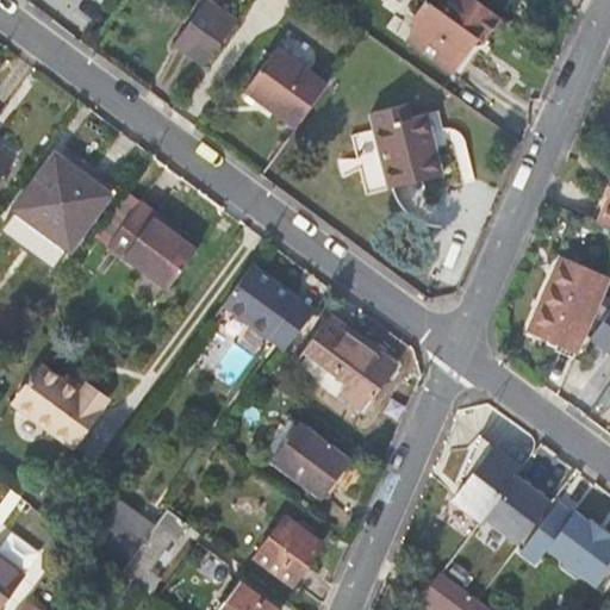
[(210,0),(203,0),(197,10),(212,20),(222,8),(210,0)]
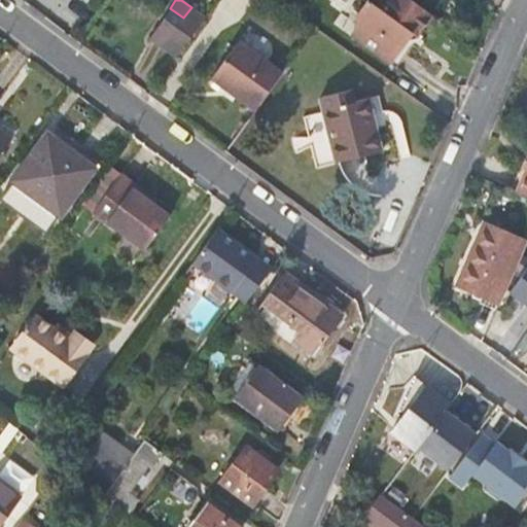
[(431,12),(413,0),(386,0),(386,1),(381,8),(376,5),(367,0),(366,0),(352,20),(357,24),(350,34),(390,63),(408,38),(406,37),(410,31),(416,35),(431,12)]
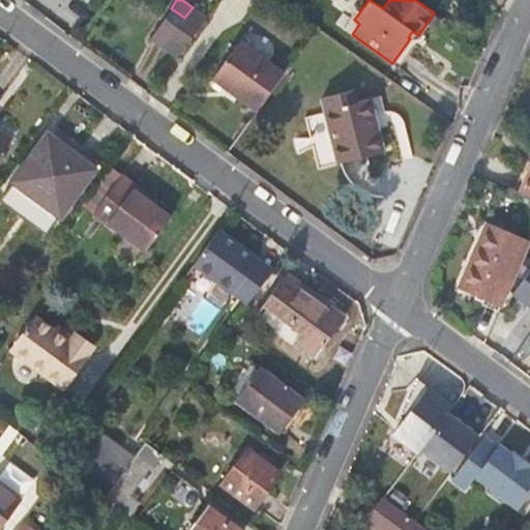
[(388,1),(386,0),(381,0),(378,5),(383,8),(388,1)]
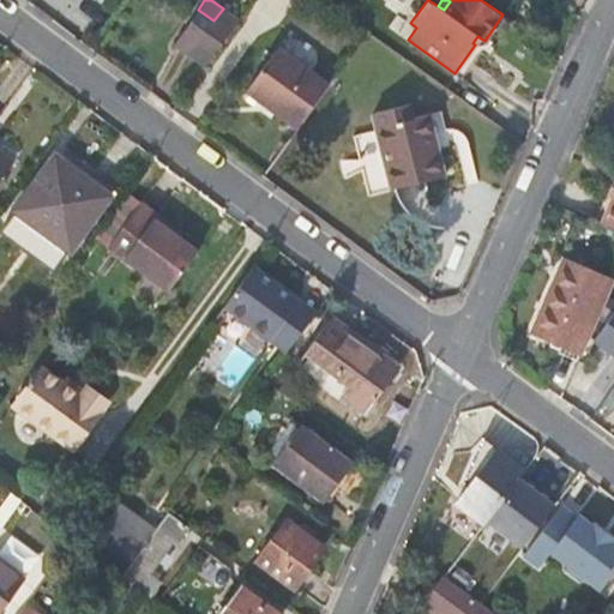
[(198,47),(211,56),(239,19),(223,8),(214,20),(198,10),(173,43),(192,56),(198,47)]
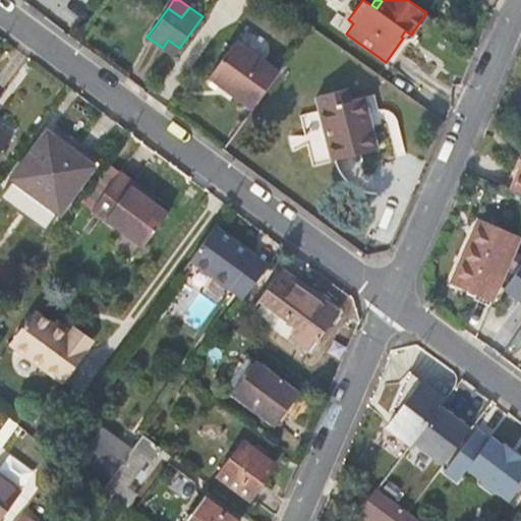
[(392,66),(413,36),(411,35),(405,31),(401,37),(403,38),(386,62),(392,66)]
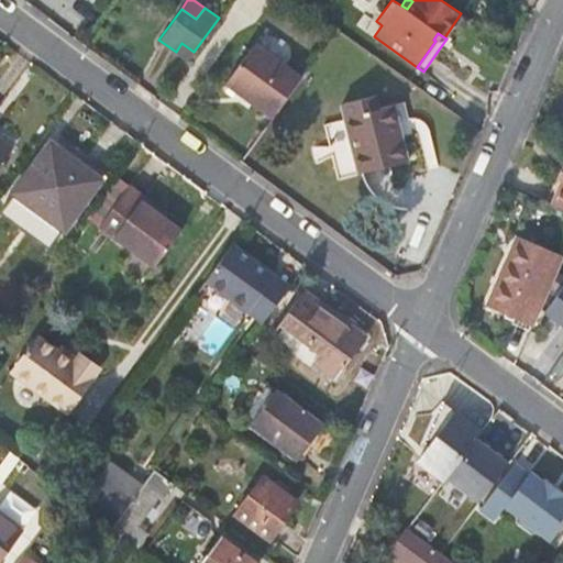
[(176,52),(187,61),(194,52),(181,43),(176,52)]
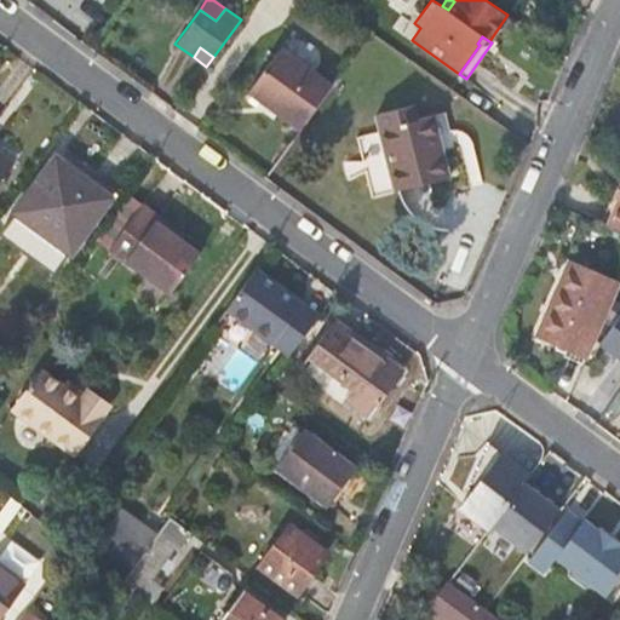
[(332,85),(281,47),(250,89),(300,126),(332,85)]
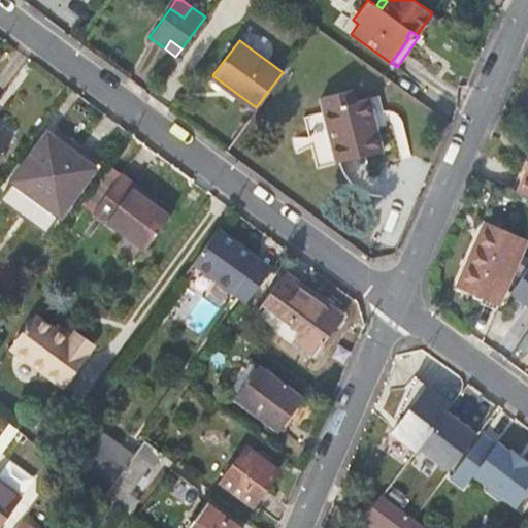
[(351,86),(320,94),(336,160),(381,149),(367,97),(355,100),(351,86)]
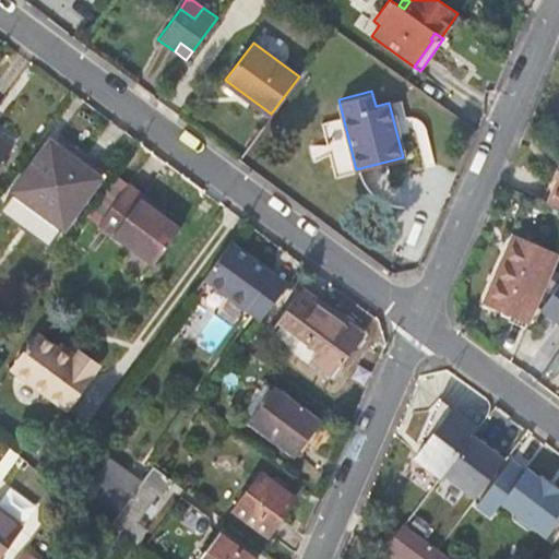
[(0,159),(10,146),(0,139),(0,159)]
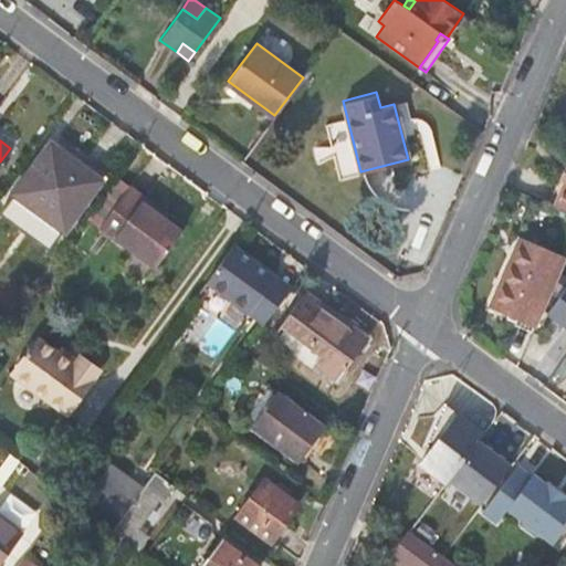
[(95,177),(48,143),(0,207),(0,212),(45,245),(95,177)]
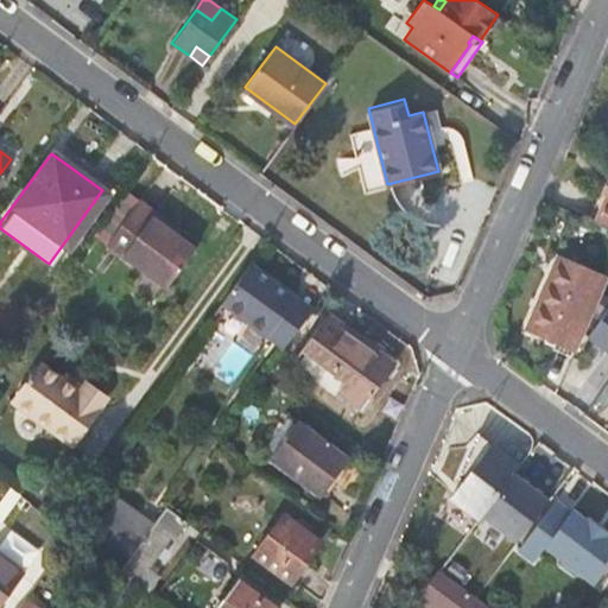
[(607,178),(603,177),(586,217),(593,221),(607,185),(607,178)]
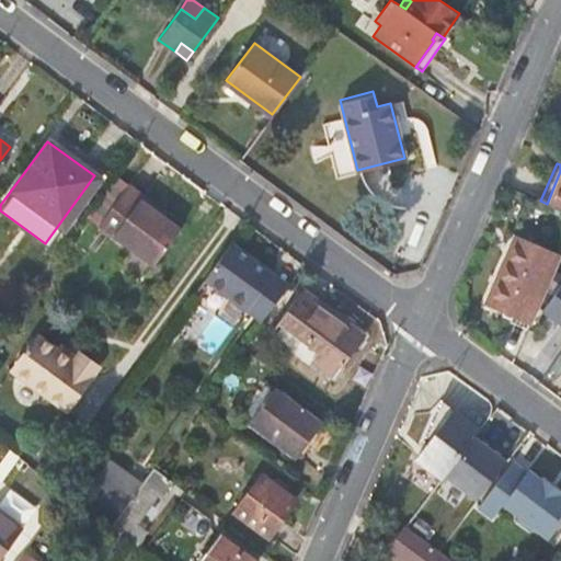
[(560,171),(547,204),(560,209),(560,171)]
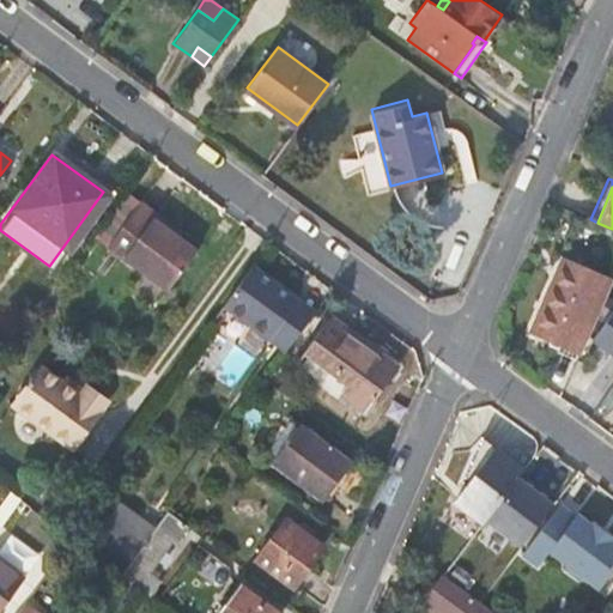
[(138,201),(127,193),(98,231),(110,240),(138,201)]
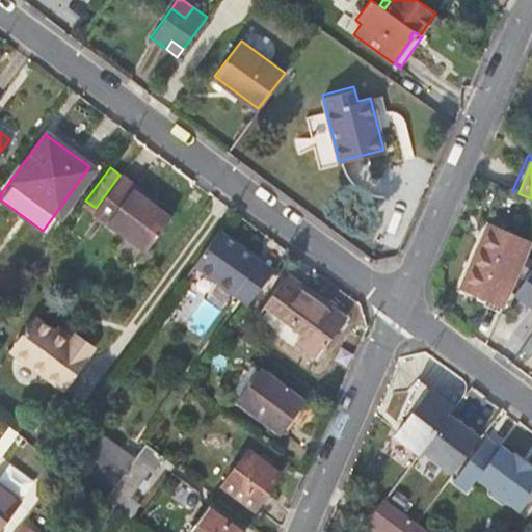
[(169,217),(152,205),(132,190),(135,186),(120,175),(96,208),(94,211),(147,249),(169,217)]
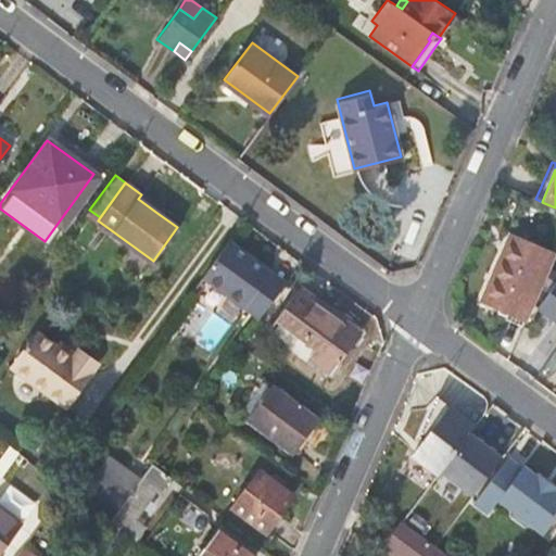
[(162,210),(141,194),(138,199),(159,214),(162,210)]
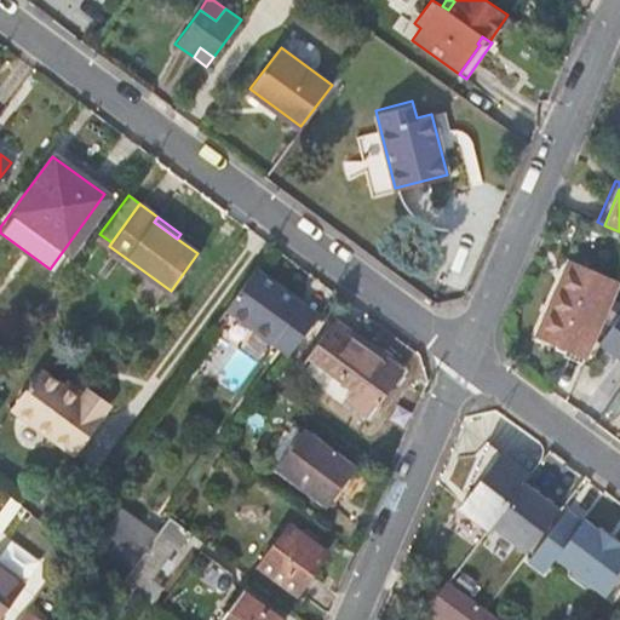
[(539,337),(590,355),(619,282),(619,280),(570,262),(539,337)]
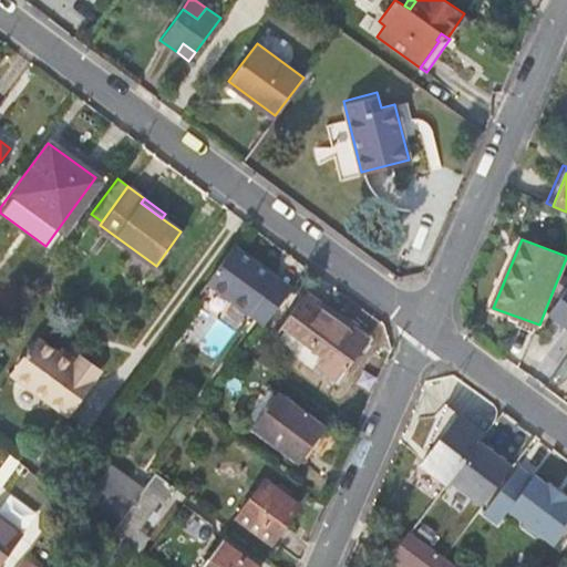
[(271,276),(233,246),(207,280),(247,310),(271,276)]
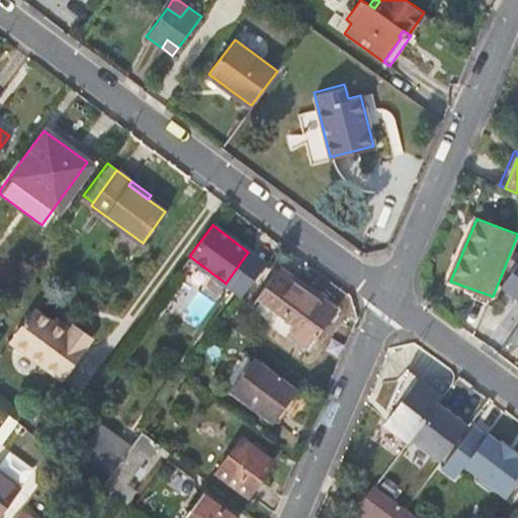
[(263,263),(248,252),(226,283),(241,294),(263,263)]
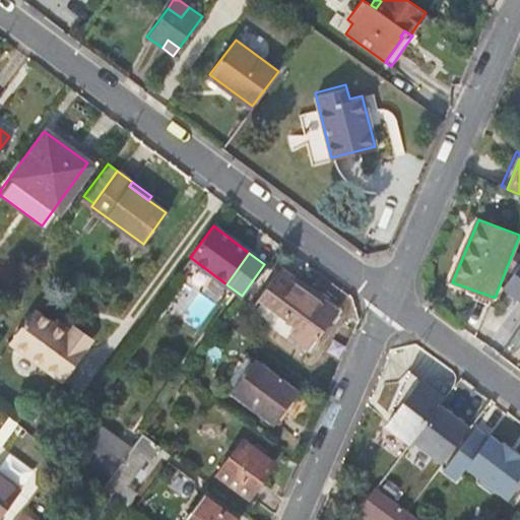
[(519,266),(505,286),(519,298),(519,266)]
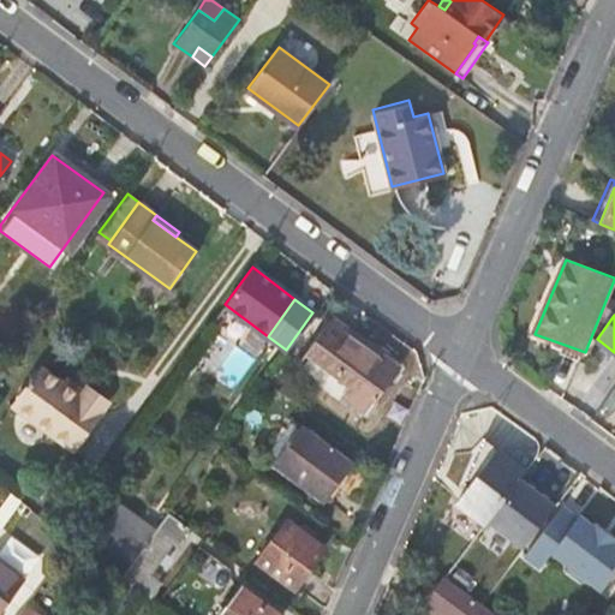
[(369,345),(329,317),(305,351),(348,382),(340,394),(366,412),(395,374),(364,351),(369,345)]
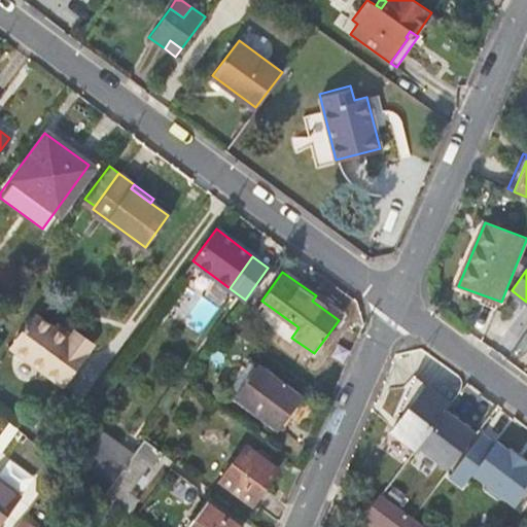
[(89,346),(72,334),(69,338),(54,326),(34,313),(9,346),(62,383),(89,346)]
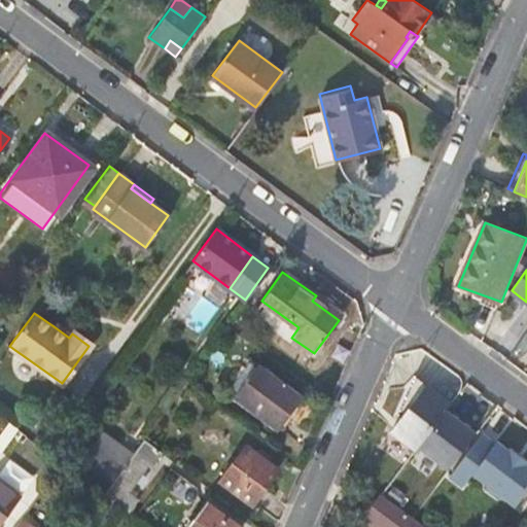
[(58,322),(54,326),(69,338),(72,334),(58,322)]
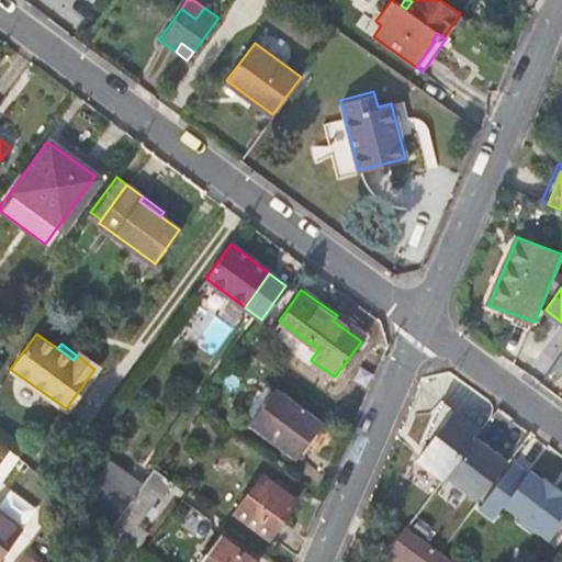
[(79,352),(77,356),(94,369),(97,364),(79,352)]
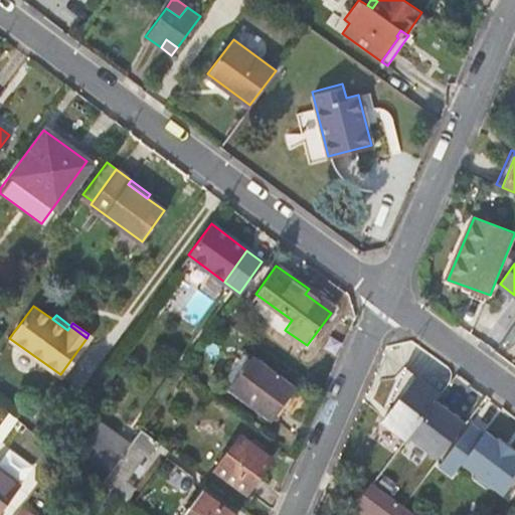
[(285,384),(253,361),(233,389),(264,413),(285,384)]
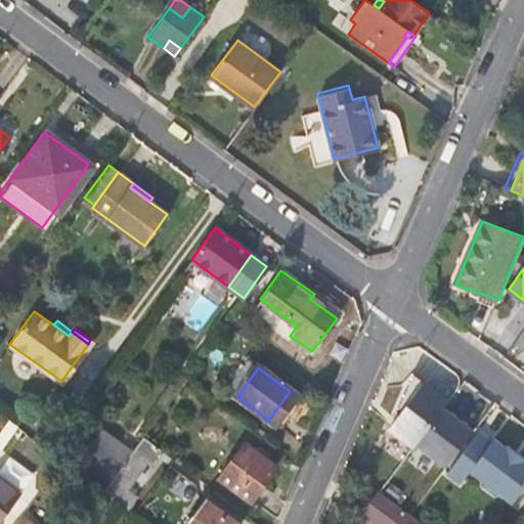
[(444,407),(448,399),(412,372),(395,411),(399,413),(390,428),(412,447),(416,443),(444,407)]
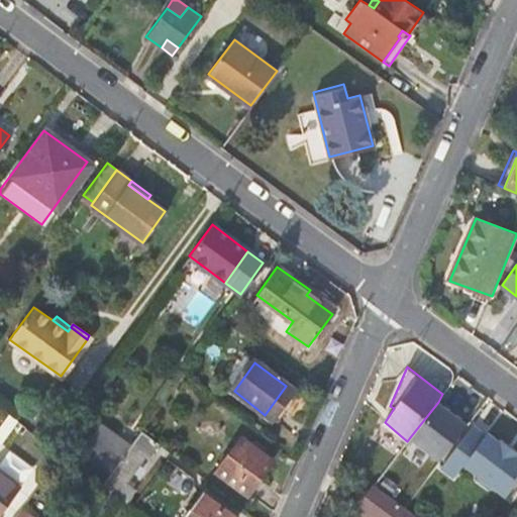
[(439,459),(467,424),(438,402),(410,437),(439,459)]
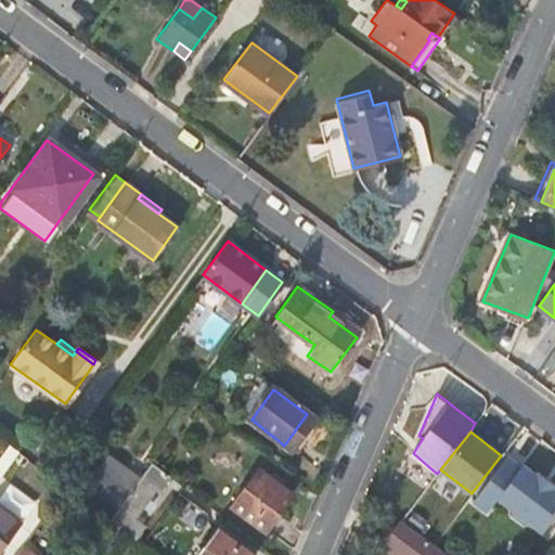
[(116,507),(140,476),(106,452),(84,483),(116,507)]
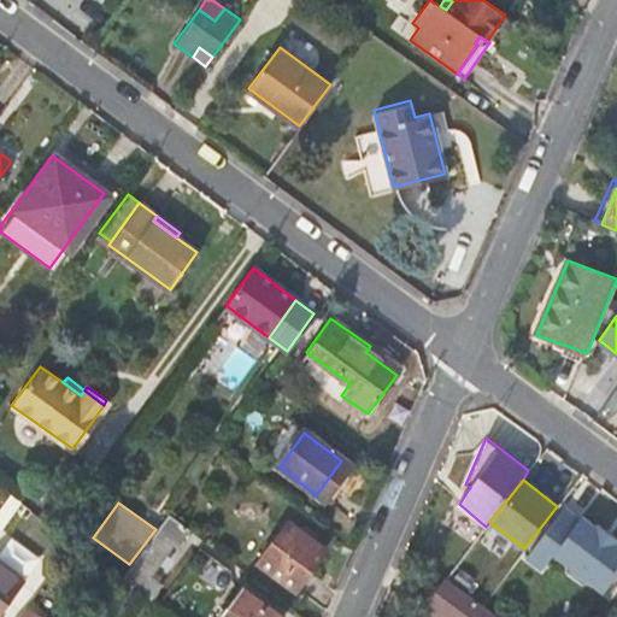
[(601,616),(612,598),(604,592),(616,574),(616,544),(616,541),(597,526),(594,528),(580,517),(579,519),(563,507),(523,558),(539,570),(552,554),(571,570),(560,588),(601,616)]
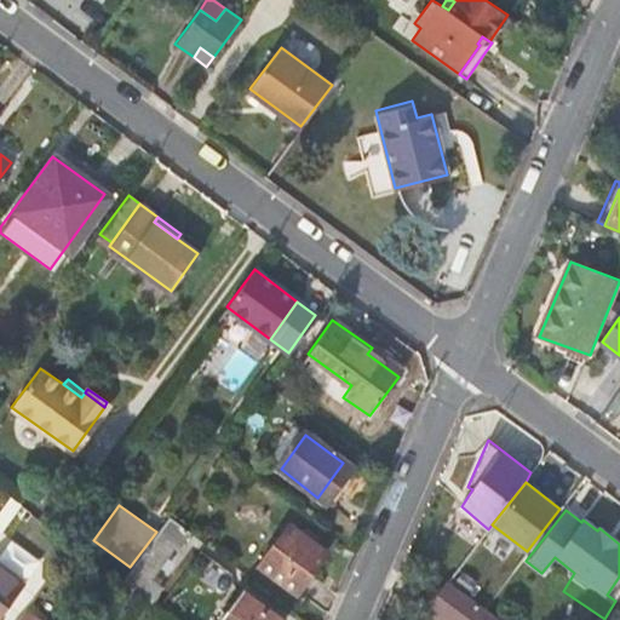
[(176,545),(187,530),(167,516),(156,532),(130,567),(121,579),(135,589),(148,598),(156,586),(153,583),(155,578),(151,573),(172,544),(176,545)]
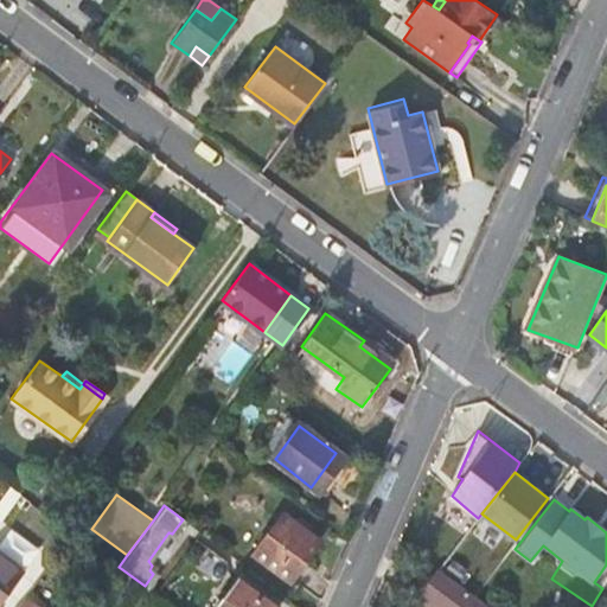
[(318,537),(281,512),(254,550),(291,576),(318,537)]
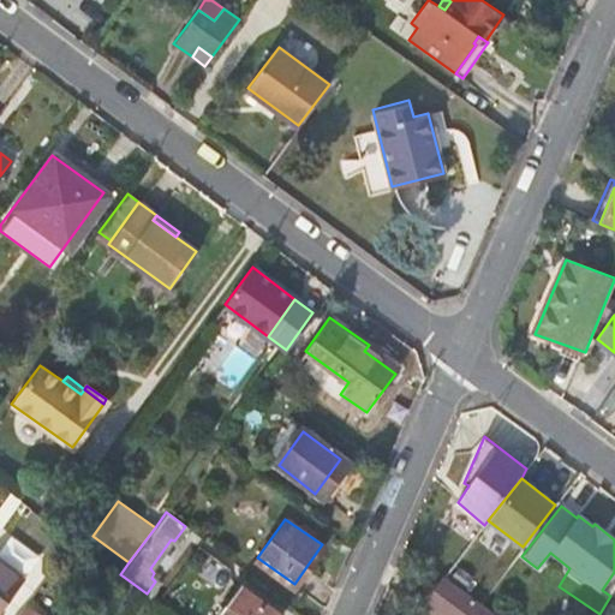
[(0,557),(31,572),(41,550),(9,535),(0,553),(0,557)]
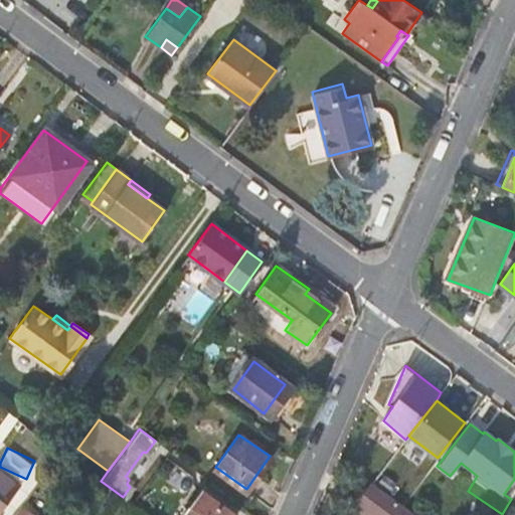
[(82,468),(59,452),(48,466),(72,482),(82,468)]
